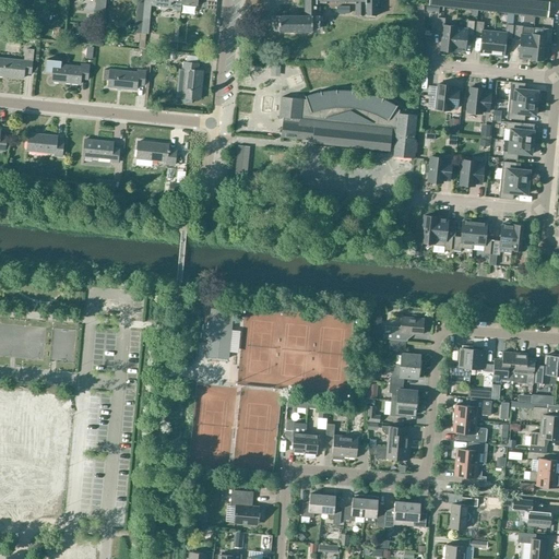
[(140,0),(137,0),(134,33),(141,33),(144,0),(140,0)]
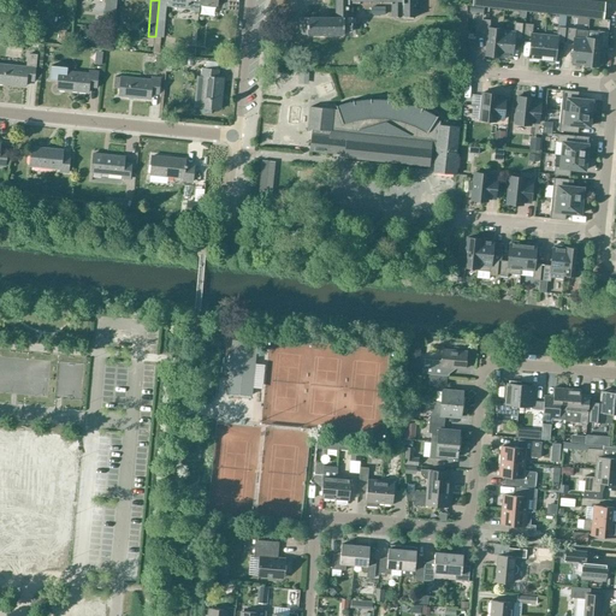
[(155,36),(155,37),(164,37),(166,6),(178,7),(178,3),(188,4),(188,0),(166,0),(166,1),(159,0),(155,36)]
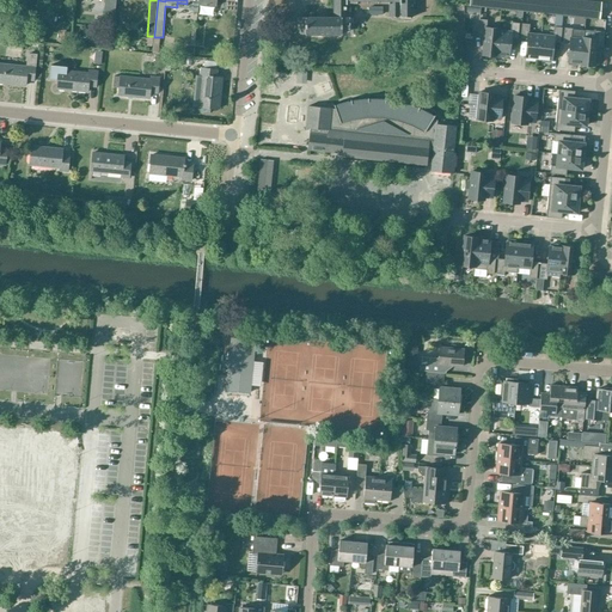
[(187,0),(187,4),(191,5),(195,6),(194,10),(194,12),(197,12),(199,4),(216,6),(216,0),(187,0)]
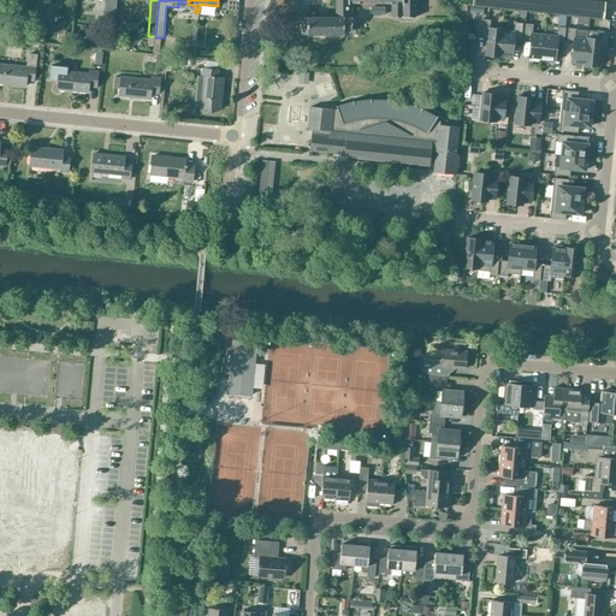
[(298,18),(298,35),(343,36),(343,30),(351,30),(351,15),(351,4),(360,5),(360,0),(369,1),(369,4),(372,4),(372,1),(379,1),(379,4),(383,4),(383,1),(391,1),(391,4),(392,4),(391,18),(415,18),(415,0),(335,0),(335,19),(298,18)]
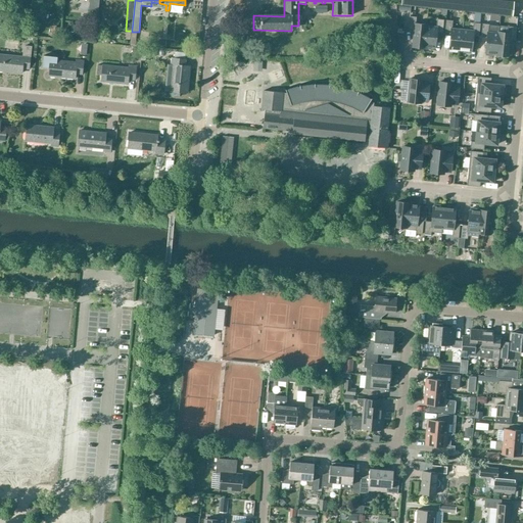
[(454,0),(445,0),(445,9),(453,10),(454,0)]
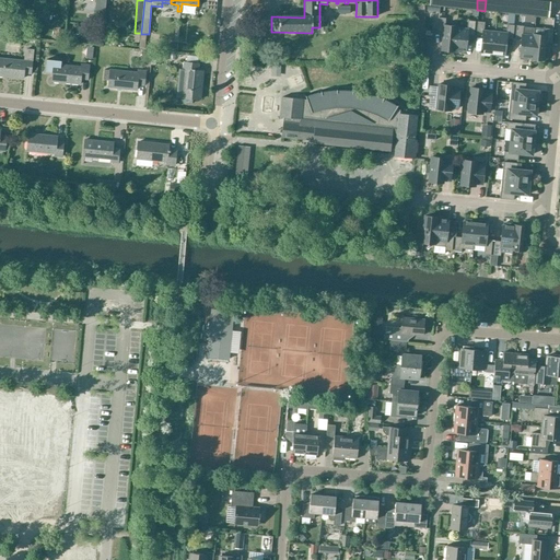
[(525,0),(516,0),(516,14),(524,15),(525,0)]
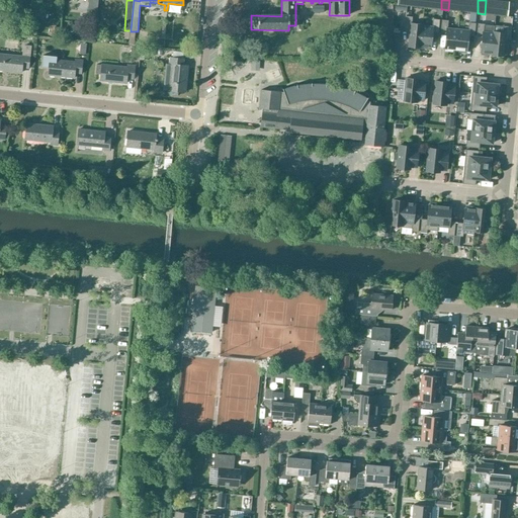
[(509,2),(487,0),(486,0),(485,14),(507,16),(509,2)]
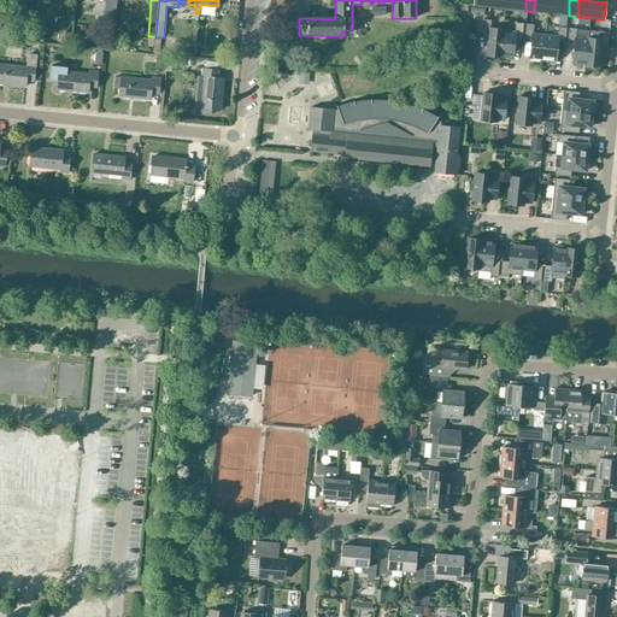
[(500,57),(500,56),(503,30),(503,29),(491,28),(491,21),(483,19),(481,35),(488,36),(487,56),(500,57)]
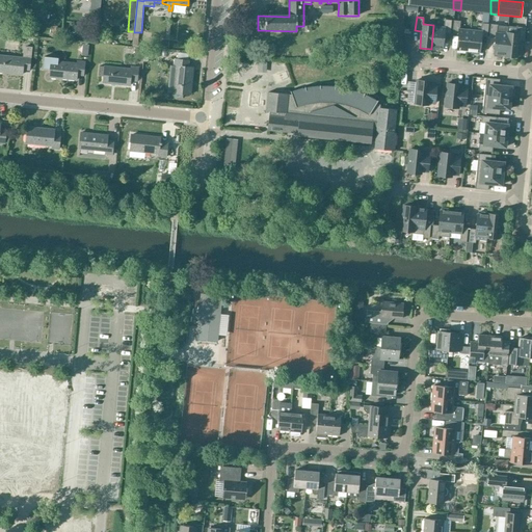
[(433,26),(431,48),(433,48),(433,50),(442,51),(442,49),(443,49),(444,33),(450,33),(451,20),(445,20),(444,27),(433,26)]
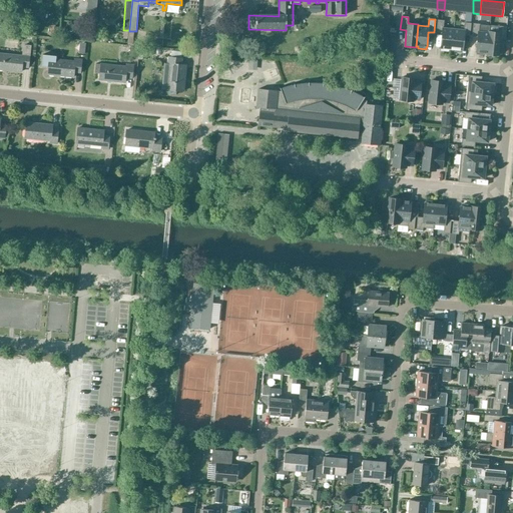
[(451,49),(453,29),(443,28),(444,20),(437,20),(436,33),(442,33),(440,48),(441,48),(441,50),(448,51),(448,49),(451,49)]
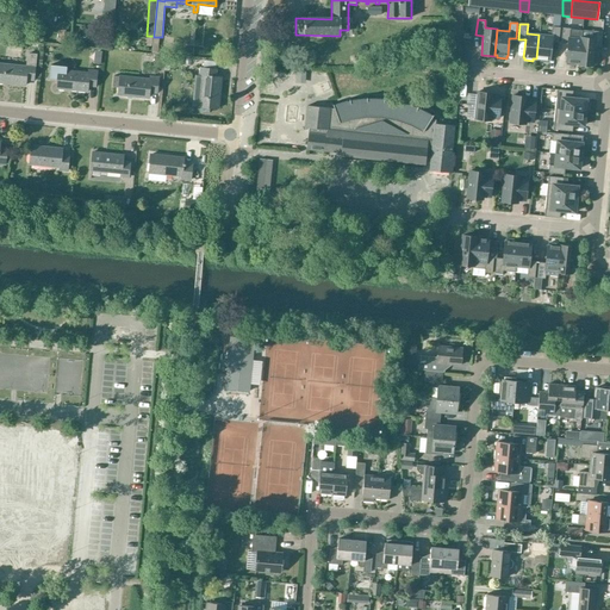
[(539,35),(536,58),(540,58),(540,61),(548,62),(548,60),(549,60),(552,43),(559,43),(560,27),(552,26),(552,36),(539,35)]
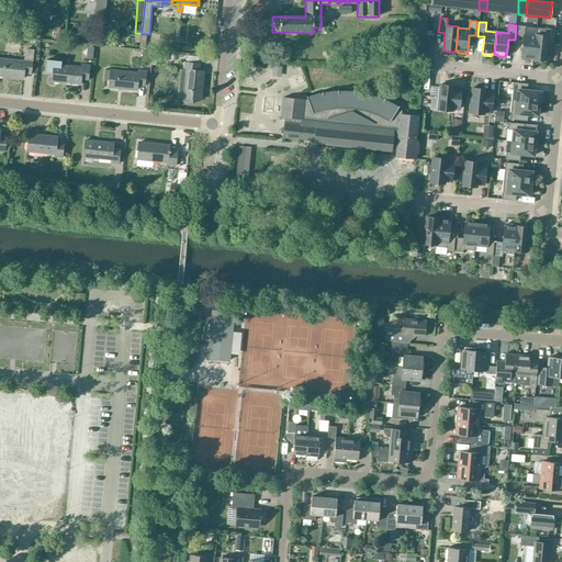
[(530,58),(532,58),(536,36),(536,34),(536,27),(518,25),(517,40),(524,41),(521,57),(523,57),(523,59),(530,60),(530,58)]
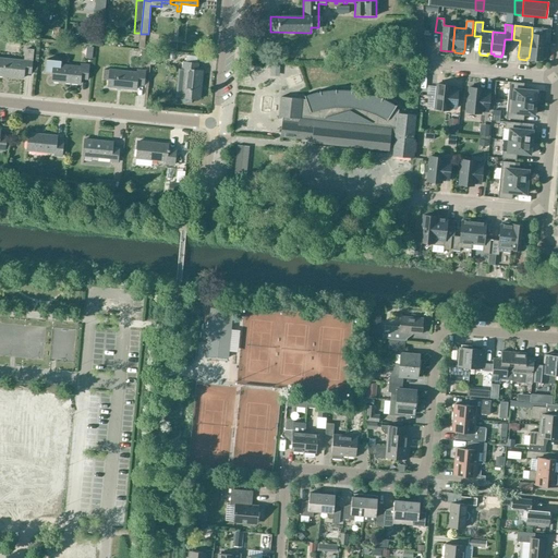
[(532,36),(529,58),(529,59),(542,60),(543,43),(549,44),(550,29),(544,28),(543,35),(532,34),(532,36)]
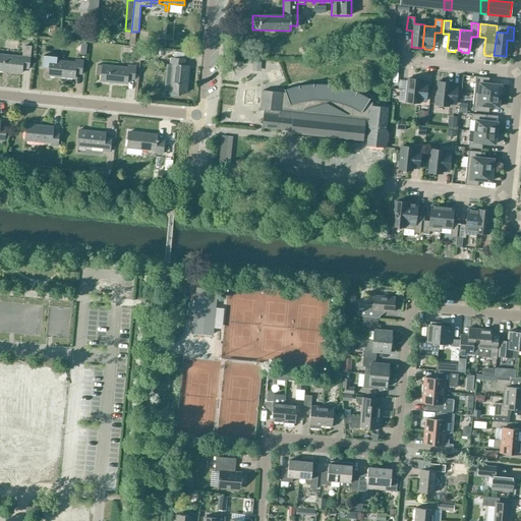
[(20,68),(27,69),(31,45),(22,45),(21,56),(0,53),(0,71),(20,73),(20,68)]
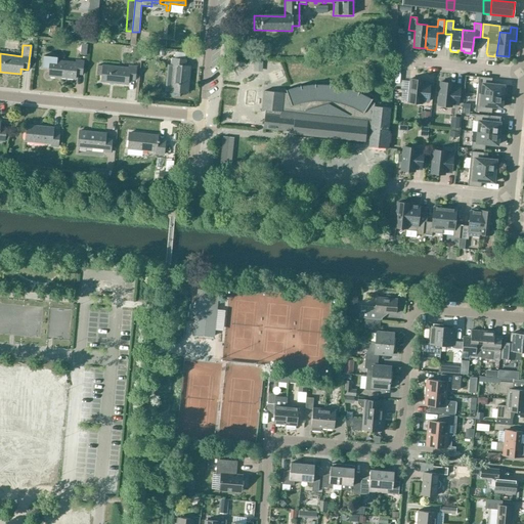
[(76,61),(76,63),(56,61),(56,58),(42,56),(41,69),(48,70),(47,77),(75,80),(75,75),(81,76),(82,62),(76,61)]
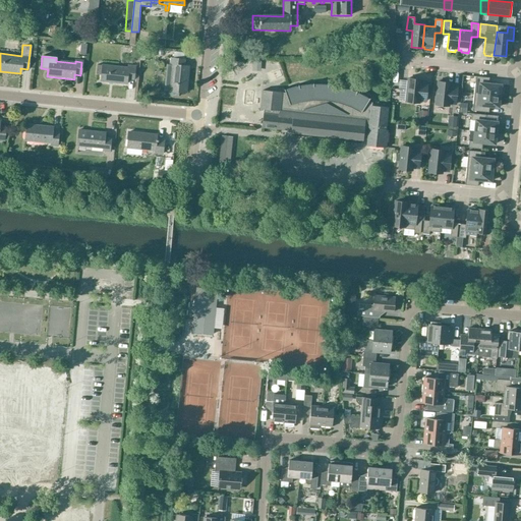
[(167,64),(164,91),(186,93),(188,66),(183,66),(184,60),(173,59),(171,59),(170,65),(167,64)]
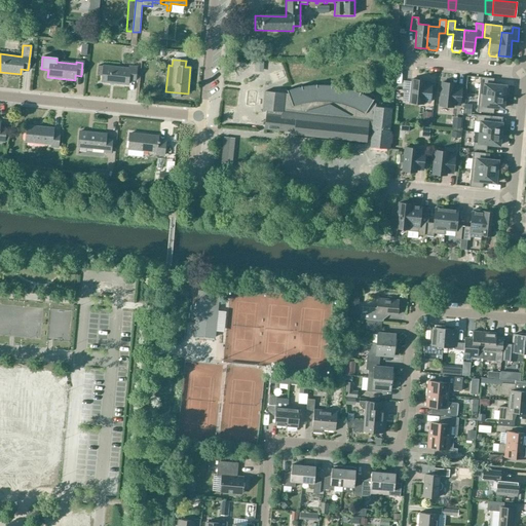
[(98,65),(97,75),(103,75),(102,81),(128,84),(128,80),(134,81),(135,68),(128,67),(128,69),(98,65)]
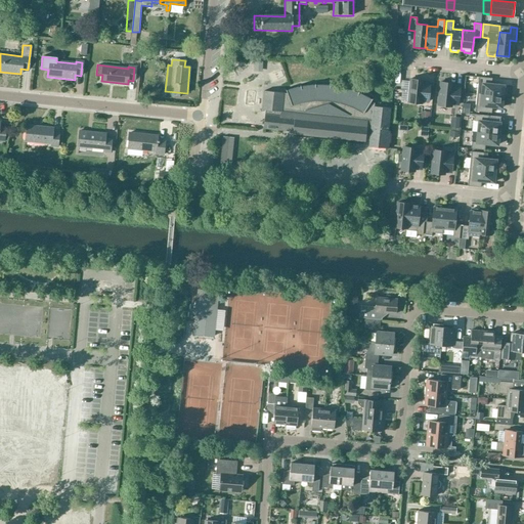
[(477,94),(505,97),(506,88),(504,88),(504,85),(491,84),(492,78),(479,77),(477,94)]
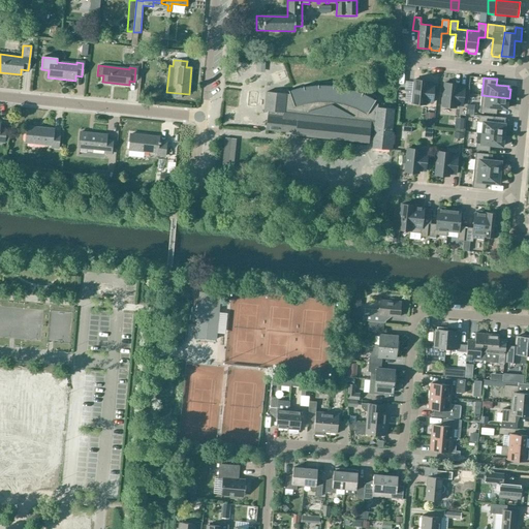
[(406,91),(405,102),(411,103),(426,104),(426,102),(432,102),(434,85),(423,83),(423,81),(414,80),(412,91),(406,91)]
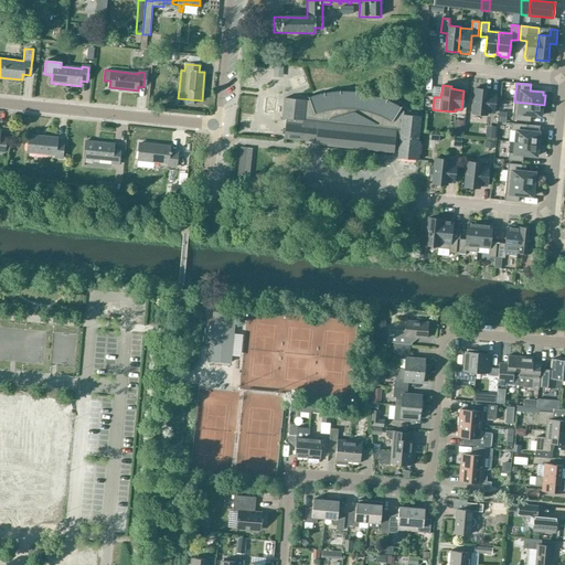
[(475,88),(471,114),(487,115),(488,113),(494,113),(496,94),(483,92),(484,89),(475,88)]
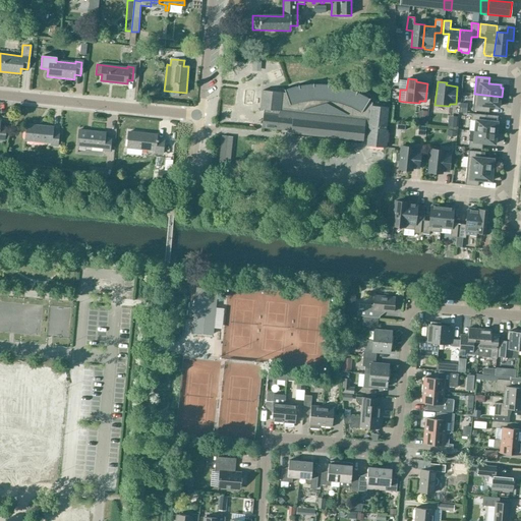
[(387,108),(370,107),(371,103),(367,103),(370,98),(369,98),(368,100),(356,93),(357,92),(356,91),(355,93),(342,89),(343,87),(342,87),(342,88),(328,85),(328,83),(327,85),(313,84),(312,83),(312,84),(298,87),(298,84),(297,84),(297,87),(284,91),(284,89),(283,89),(284,94),(262,91),(259,109),(263,110),(262,127),(291,131),(290,133),(367,141),(366,147),(385,149),(387,131),(385,131),(387,108)]
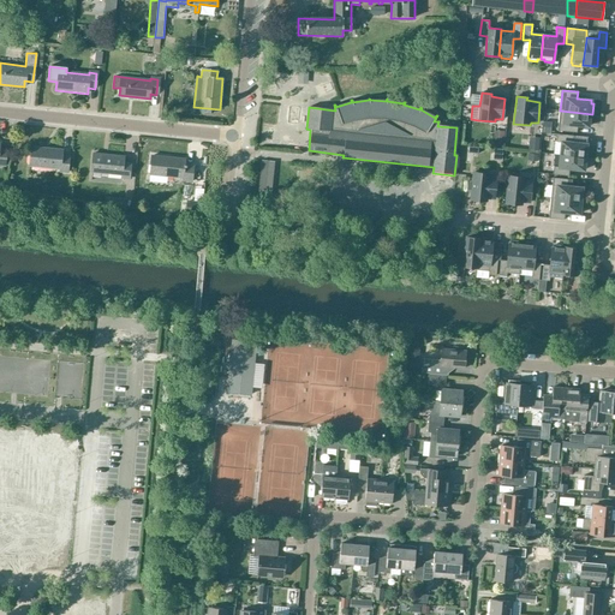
[(592,114),(560,111),(557,130),(577,132),(578,125),(589,126),(589,124),(591,124),(592,114)]
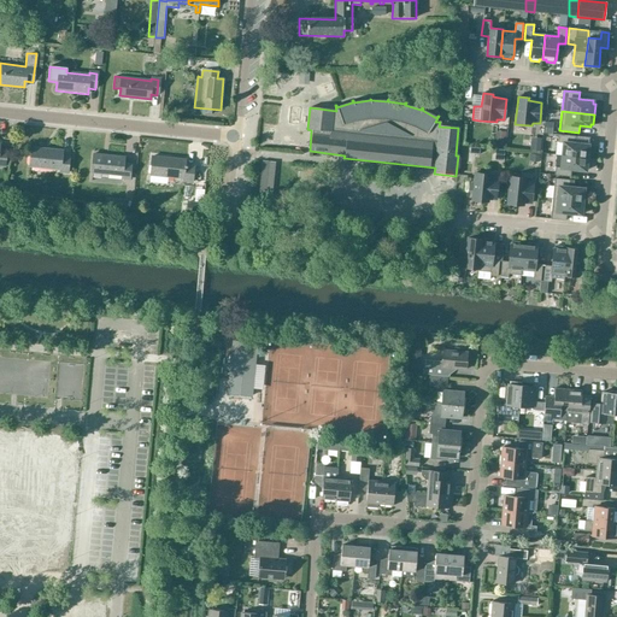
[(563,154),(589,158),(591,147),(588,147),(588,145),(574,144),(575,136),(559,134),(558,142),(564,142),(563,154)]
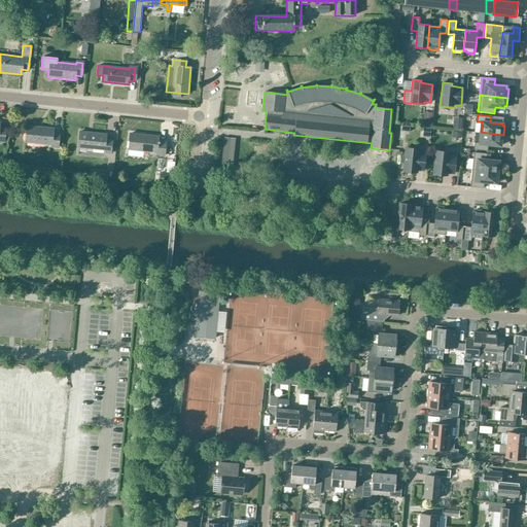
[(454,120),(453,129),(461,130),(462,121),(454,120)]
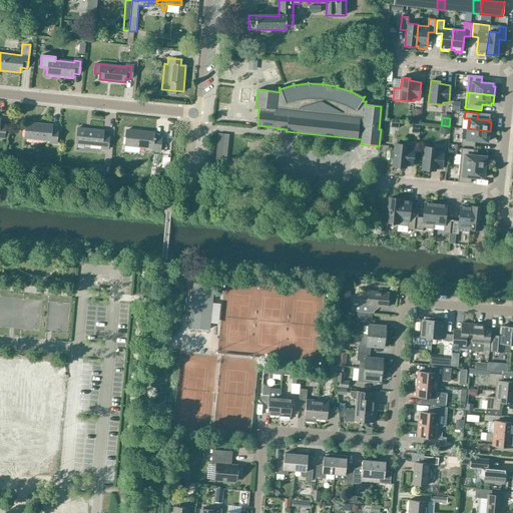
[(49,143),(56,144),(57,132),(51,131),(51,126),(26,123),(24,138),(49,141),(49,143)]
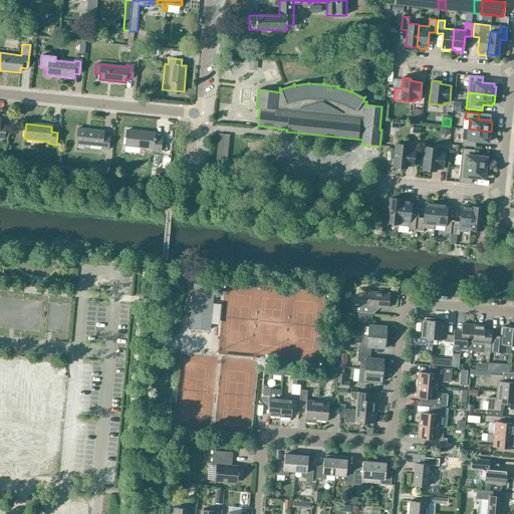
[(248,134),(248,124),(232,123),(232,134),(248,134)]
